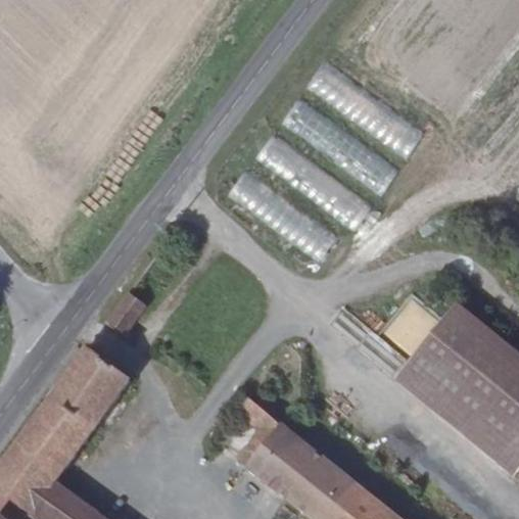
[(291,97),(275,122),(388,194),(405,170),(291,97)]
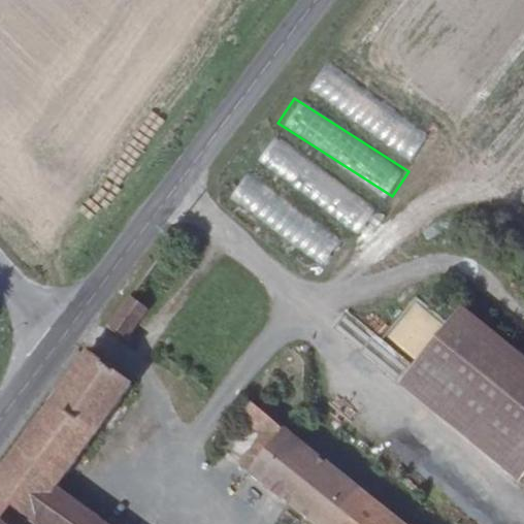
[(297,187),(313,166),(271,134),(256,154),(297,187)]
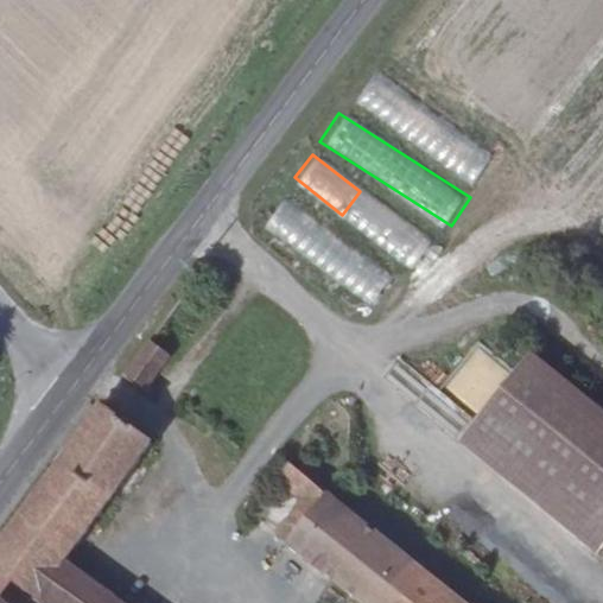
[(305,254),(323,227),(278,196),(260,223),(305,254)]
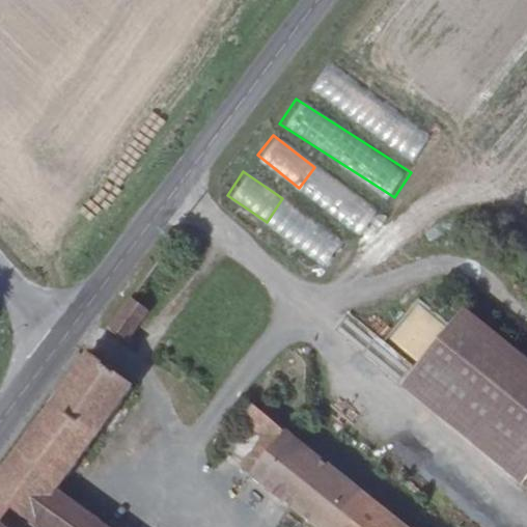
[(351,187),(328,201),(349,234),(371,221),(351,187)]
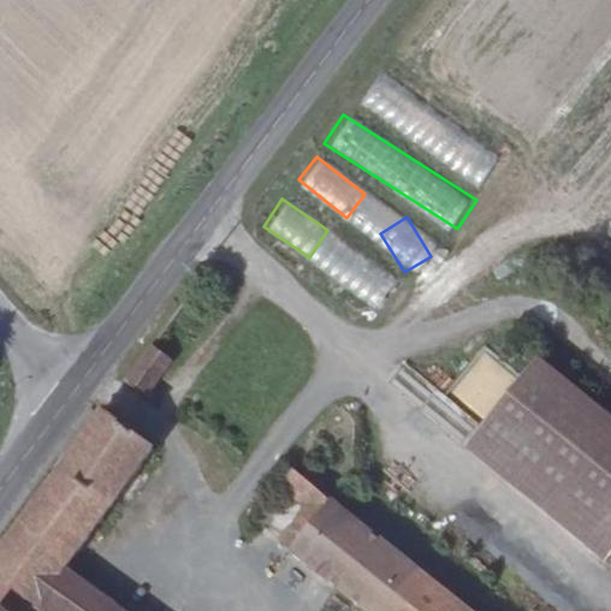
[(168,356),(148,338),(124,373),(143,390),(150,383),(168,356)]
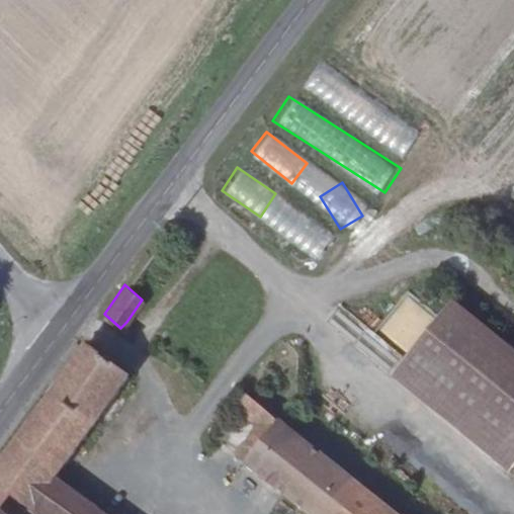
[(513,339),(463,298),(401,369),(513,464),(513,339)]
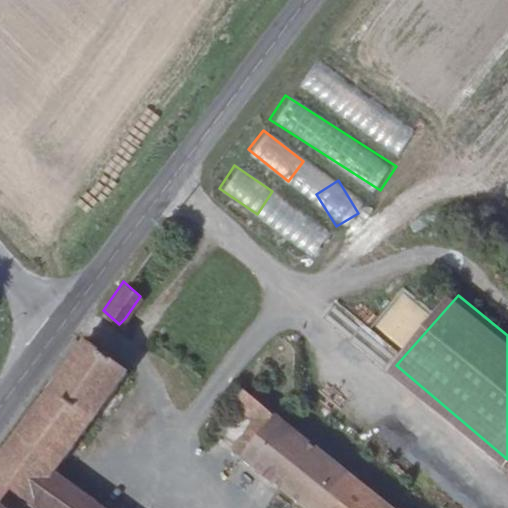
[(352,336),(371,360),(383,351),(364,327),(352,336)]
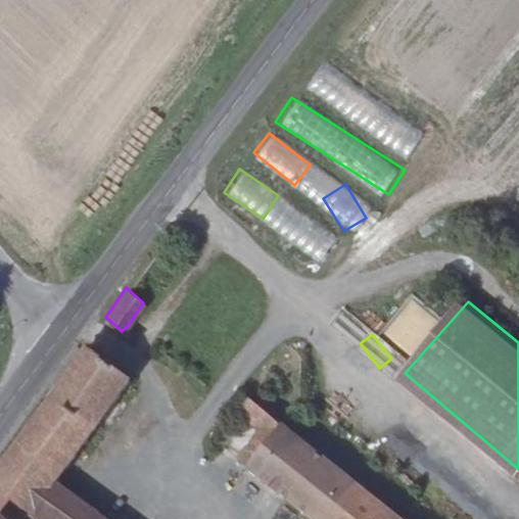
[(98,518),(54,484),(129,380),(84,344),(0,459),(0,493),(7,500),(33,518),(98,518)]
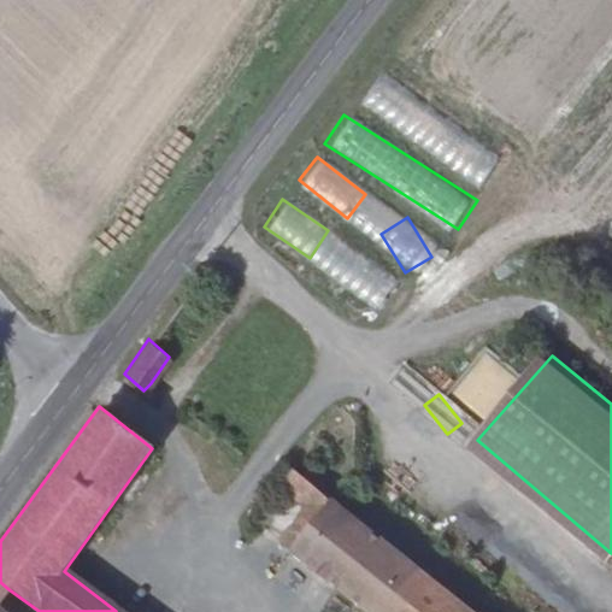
[(463,611),(295,477),(254,445),(242,460),(299,510),(294,516),(301,524),(293,535),(300,541),(292,553),(364,611),(463,611)]
